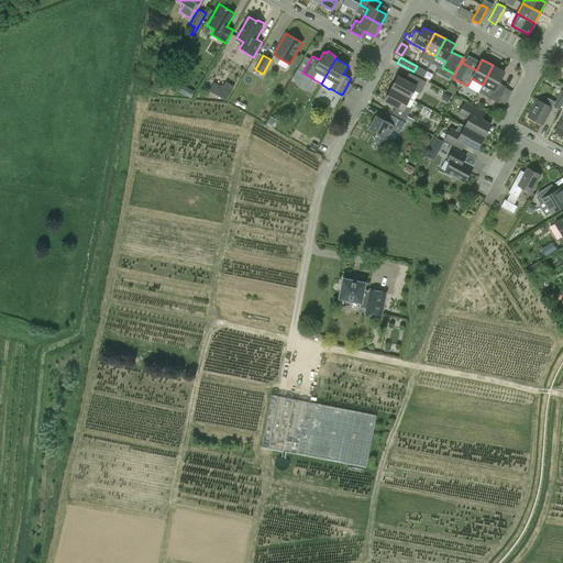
[(493,65),(483,85),(494,90),(489,98),(498,102),(506,87),(498,83),(505,72),(493,65)]
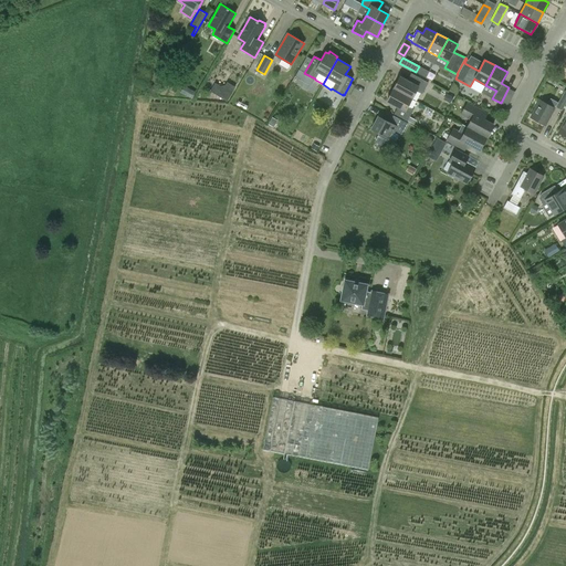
[(419,66),(416,72),(420,75),(426,77),(429,71),(423,69),(419,66)]
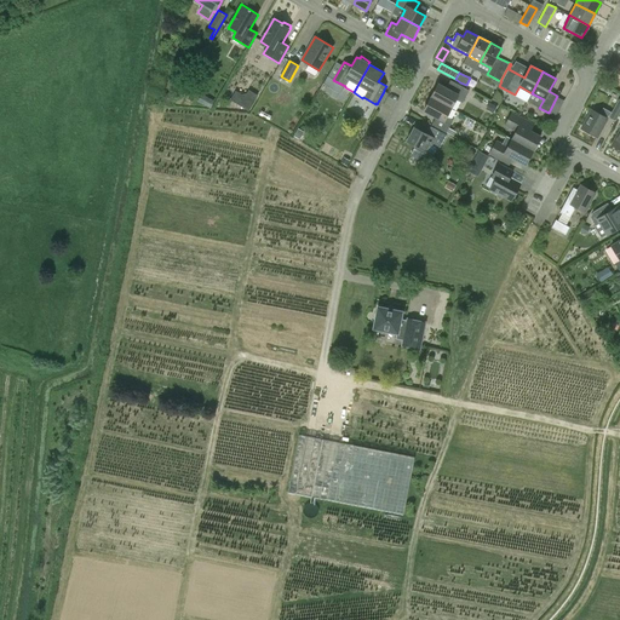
[(451,80),(446,89),(438,84),(431,97),(451,108),(455,99),(463,102),(469,90),(451,80)]
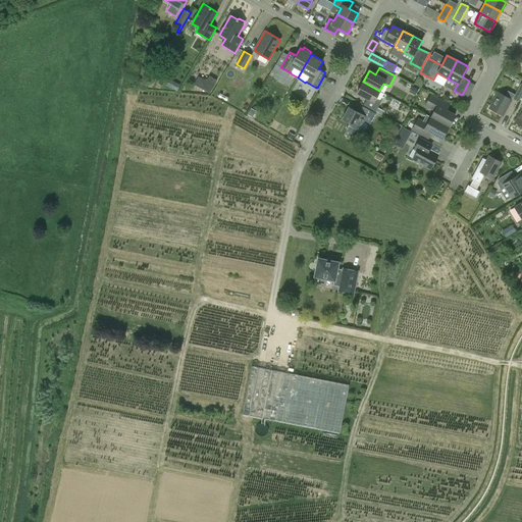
[(206,80),(198,75),(194,84),(210,93),(217,80),(209,74),(206,80)]
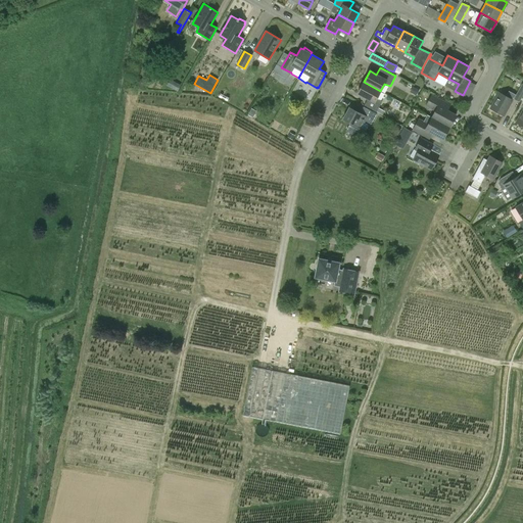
[(382,101),(377,98),(380,91),(364,82),(358,93),(367,98),(364,104),(376,111),(378,108),(382,101)]
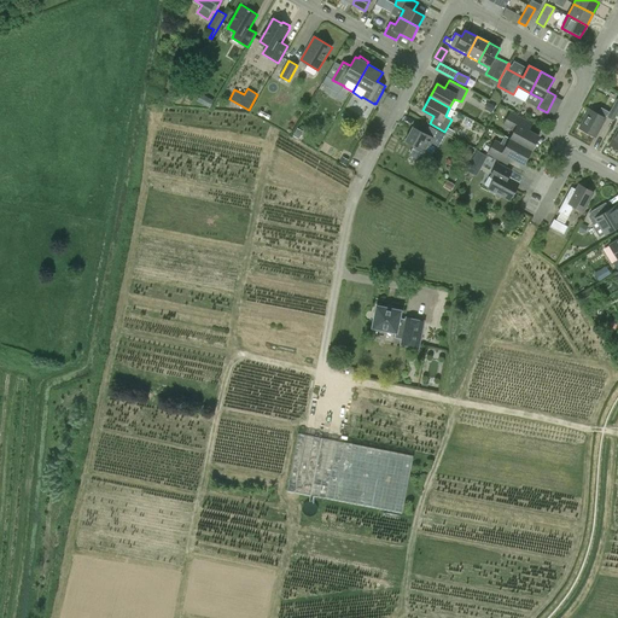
[(589,110),(579,128),(595,136),(606,117),(605,117),(606,115),(614,120),(617,111),(617,99),(610,111),(602,108),(599,115),(589,110)]
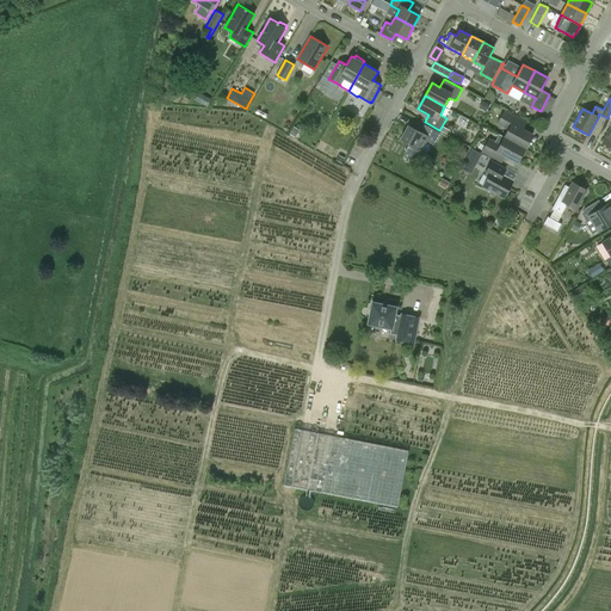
[(504,136),(525,148),(532,135),(523,129),(525,123),(505,111),(498,123),(508,129),(504,136)]
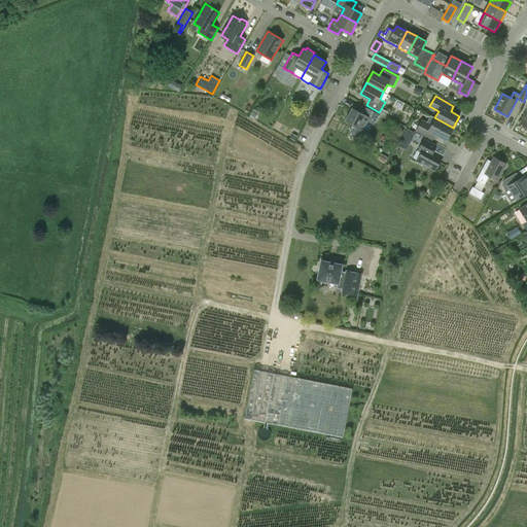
[(365,107),(362,113),(352,108),(346,119),(362,129),(367,120),(374,125),(380,114),(365,107)]
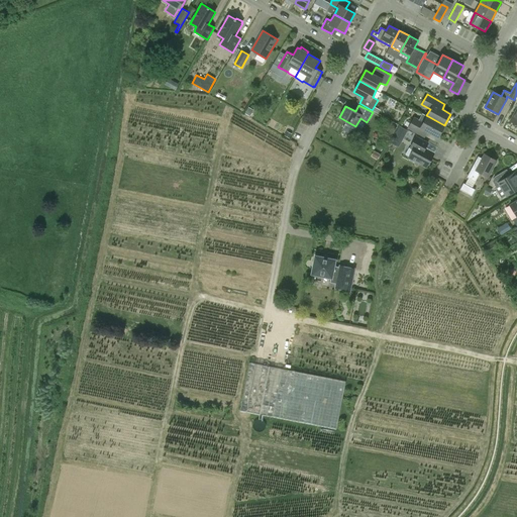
[(444,125),(426,115),(423,122),(414,117),(408,127),(424,136),(427,131),(438,136),(444,125)]
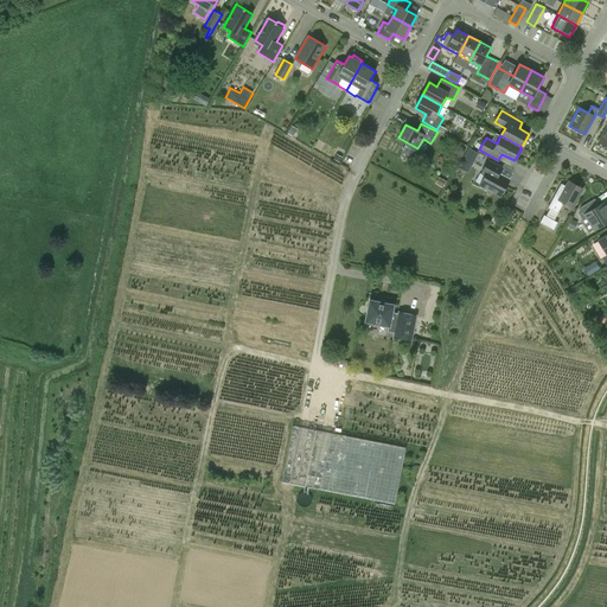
[(459,147),(455,157),(460,159),(465,149),(459,147)]
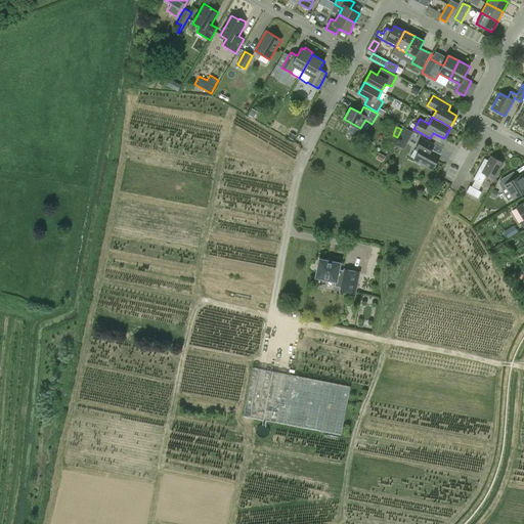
[(411,133),(403,128),(395,143),(403,148),(411,133)]
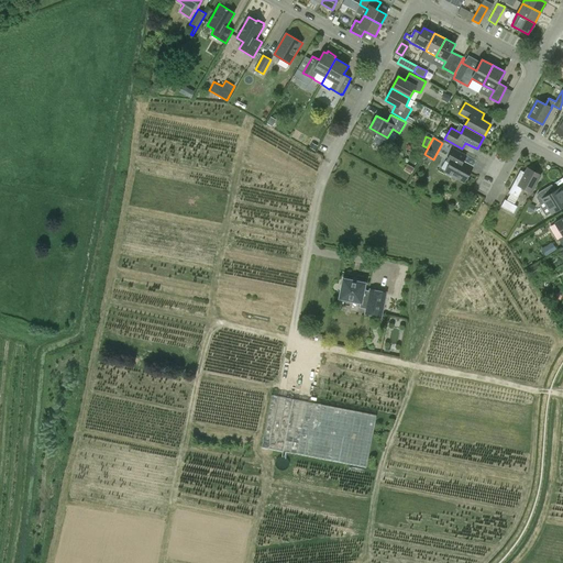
[(446,161),(450,163),(445,172),(464,183),(473,166),(463,161),(466,155),(453,148),(446,161)]
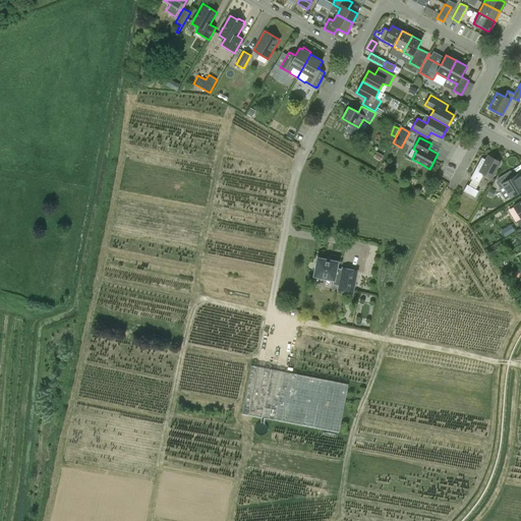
[(381,161),(384,156),(378,153),(374,158),(381,161)]
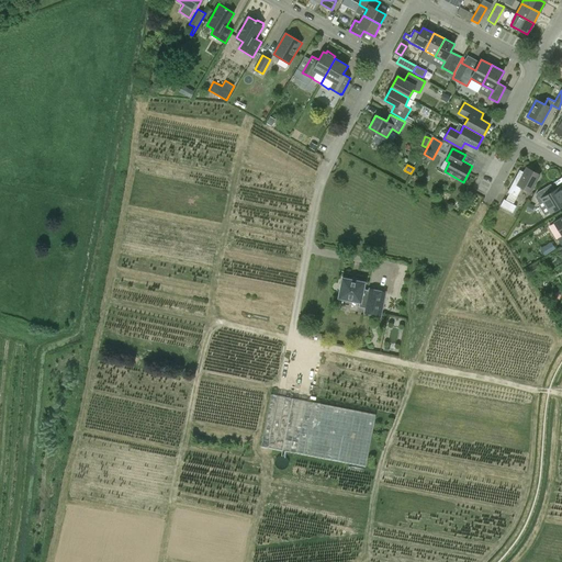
[(519,170),(507,192),(517,198),(523,188),(530,191),(539,175),(527,168),(524,172),(519,170)]
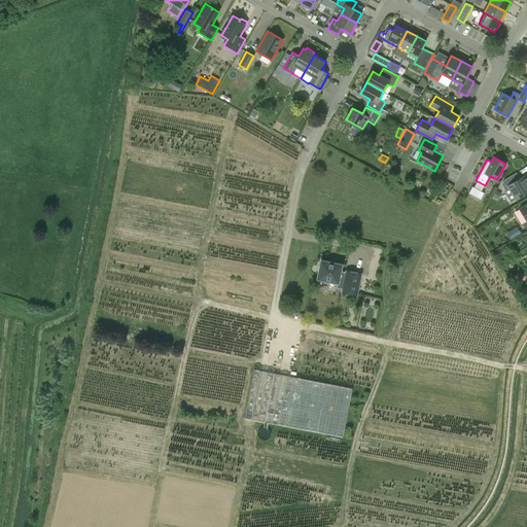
[(526,181),(523,176),(520,178),(516,173),(504,180),(505,182),(502,184),(506,190),(510,188),(517,199),(526,192),(526,181)]
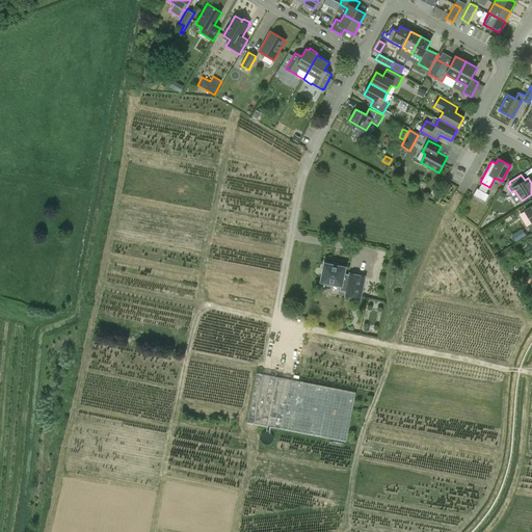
[(485,202),(488,194),(477,188),(473,194),(485,202)]
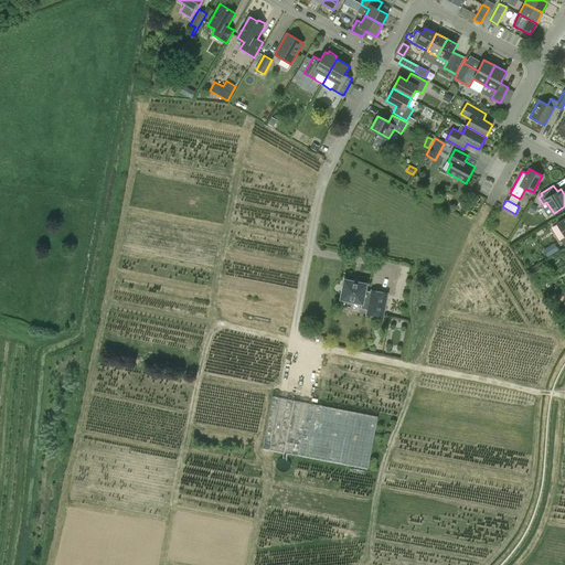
[(528,211),(533,214),(537,208),(532,204),(528,211)]
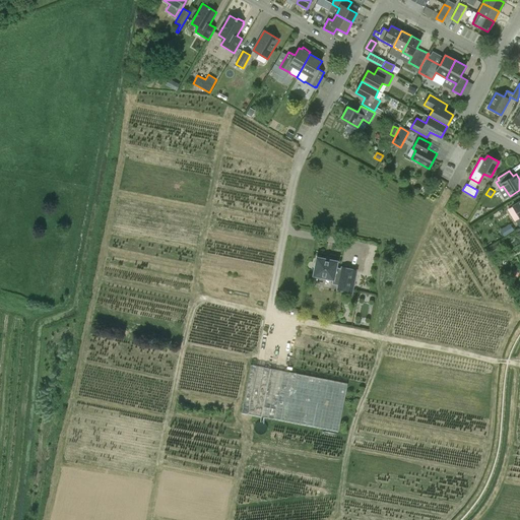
[(510,224),(505,228),(509,234),(514,231),(510,224)]
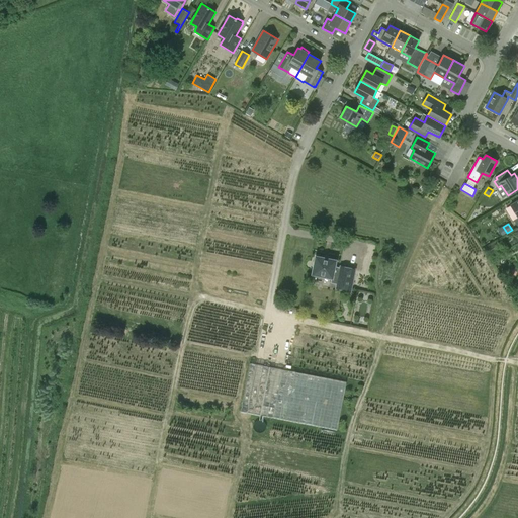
[(490,255),(500,249),(496,242),(486,248),(490,255)]
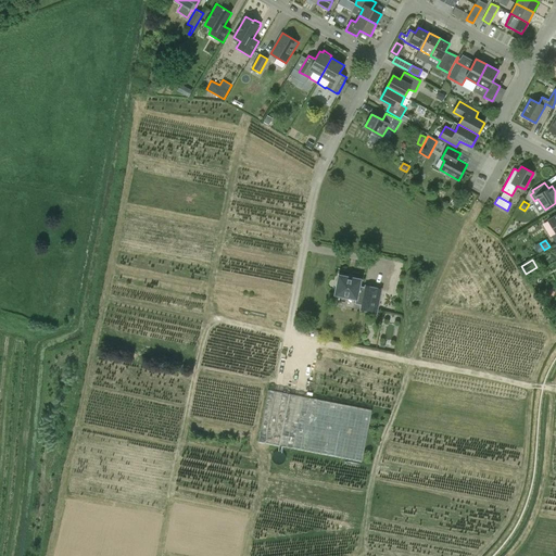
[(345,276),(339,275),(335,294),(356,299),(355,303),(362,305),(361,310),(376,313),(380,289),(366,286),(365,287),(359,286),(361,279),(353,278),(354,277),(345,276)]
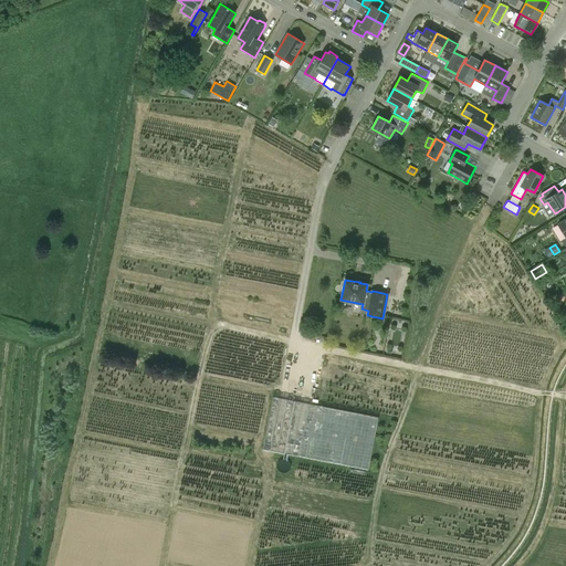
[(559,305),(565,299),(565,293),(564,292),(555,301),(559,305)]
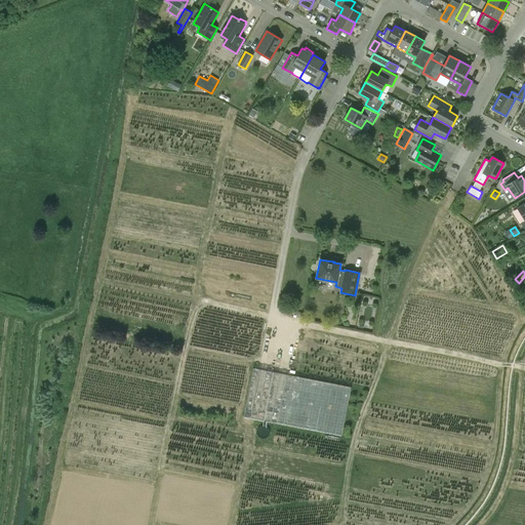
[(244,417),(341,436),(351,387),(253,367),(244,417)]
